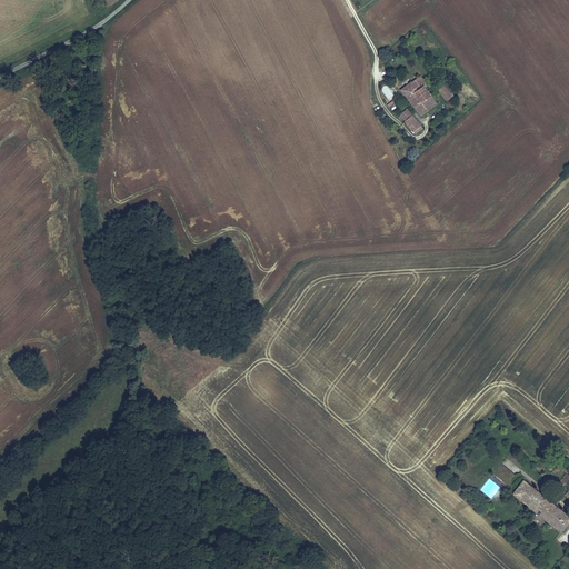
[(428,95),(430,92),(426,87),(421,89),(416,81),(402,91),(411,103),(418,98),(419,100),(428,95)]
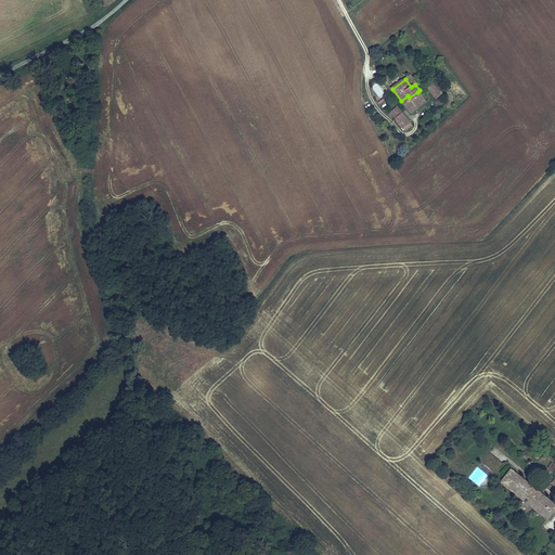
[(377,85),(372,87),(378,97),(383,93),(377,85)]
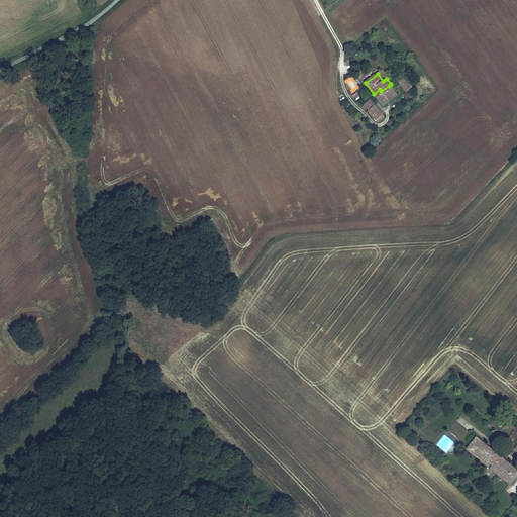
[(410,90),(403,81),(398,84),(405,94),(410,90)]
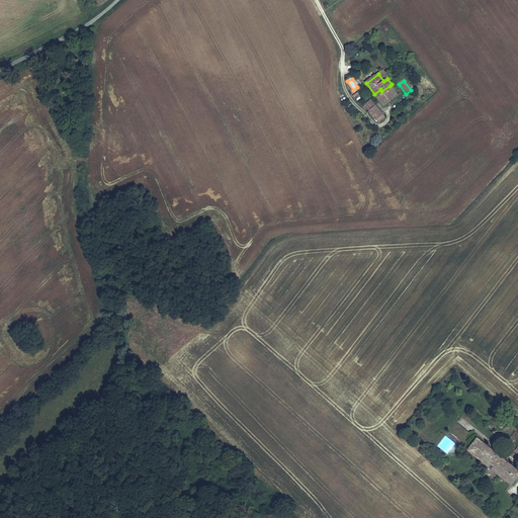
[(399,98),(390,86),(381,91),(380,89),(374,94),(382,105),(385,103),(387,105),(399,98)]
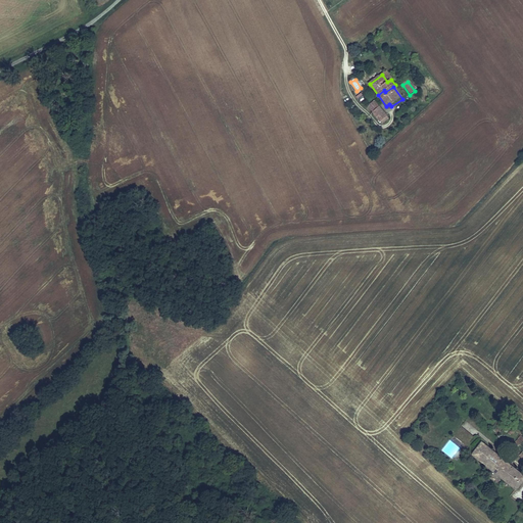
[(381,108),(377,102),(370,108),(374,113),(381,108)]
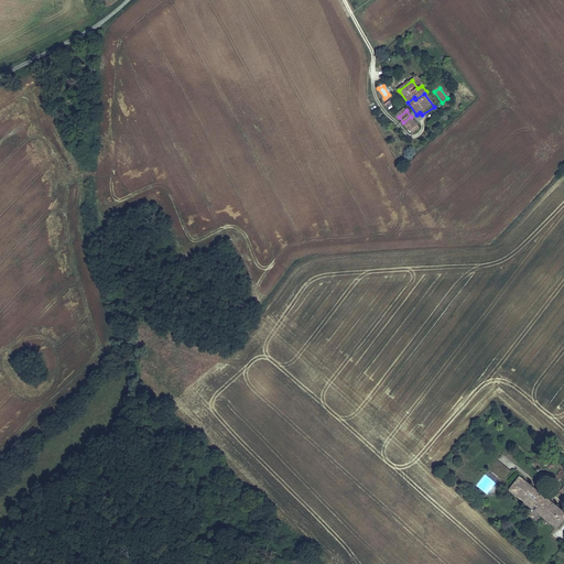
[(419,127),(411,117),(403,122),(411,132),(419,127)]
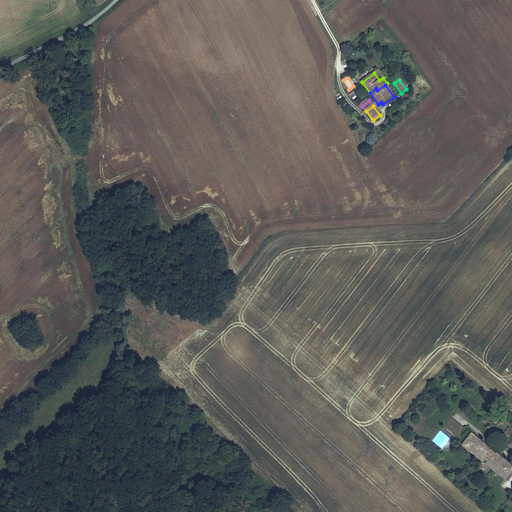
[(511,447),(511,428),(510,427),(499,440),(511,449),(511,447)]
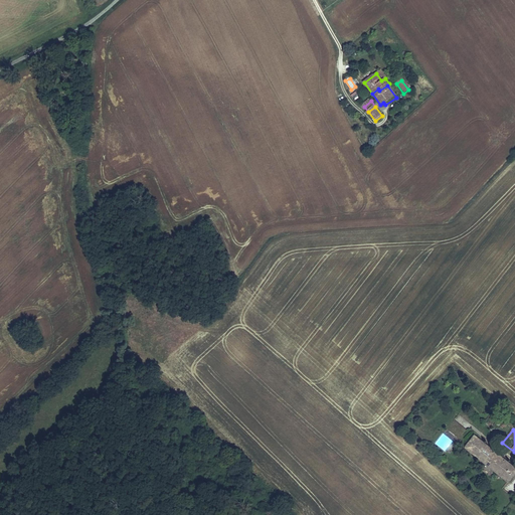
[(435,444),(445,452),(453,442),(443,434),(435,444)]
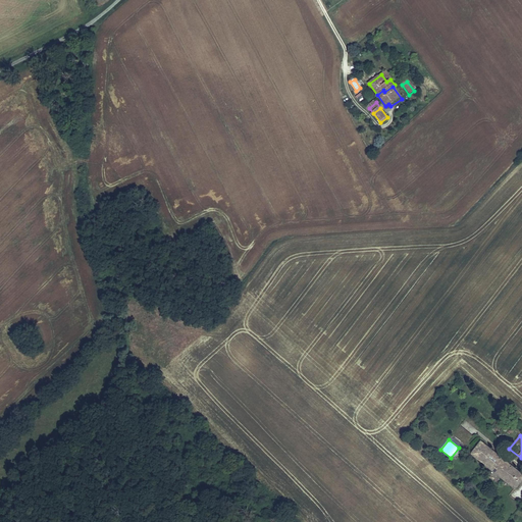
[(521,476),(481,442),(472,454),(514,489),(521,479),(521,476)]
